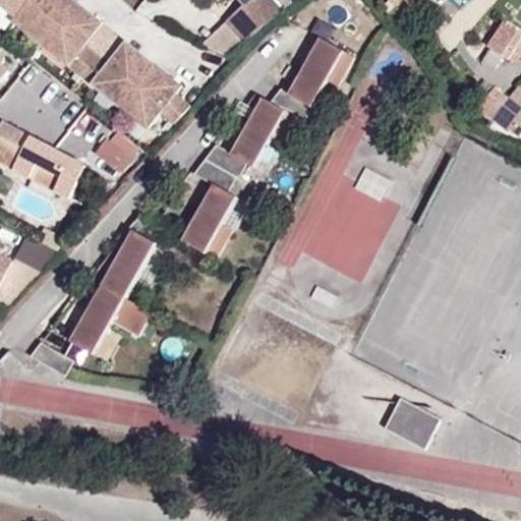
[(0,0),(0,5),(14,17),(12,20),(142,128),(155,114),(169,125),(183,109),(169,97),(176,89),(122,44),(103,66),(79,47),(98,24),(68,0),(0,0)]
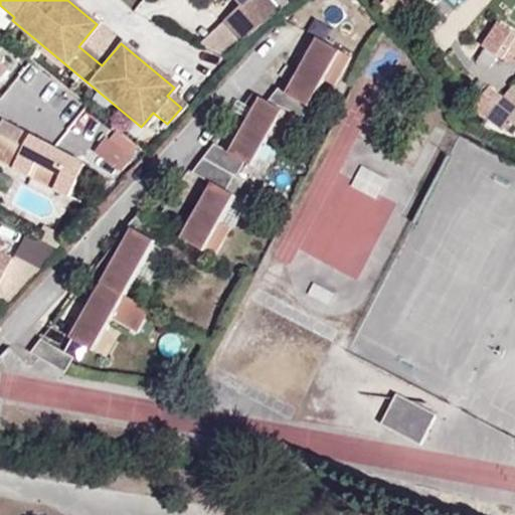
[(234,0),(240,6),(222,21),(240,43),(274,8),(267,0),(234,0)]
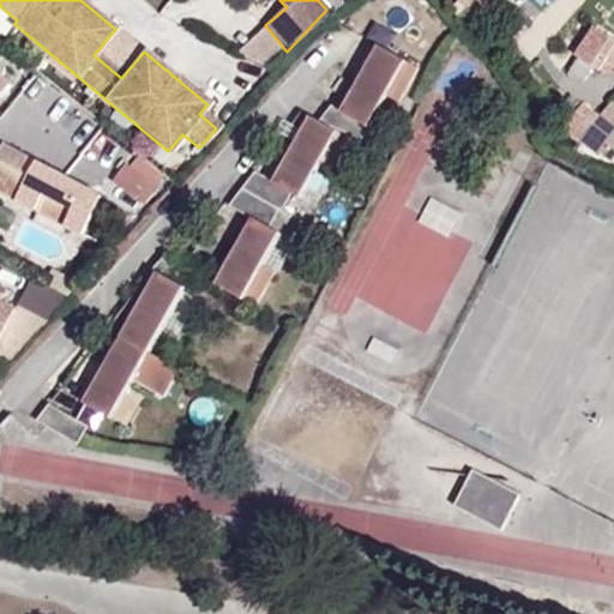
[(461,18),(479,0),(455,0),(452,4),(461,18)]
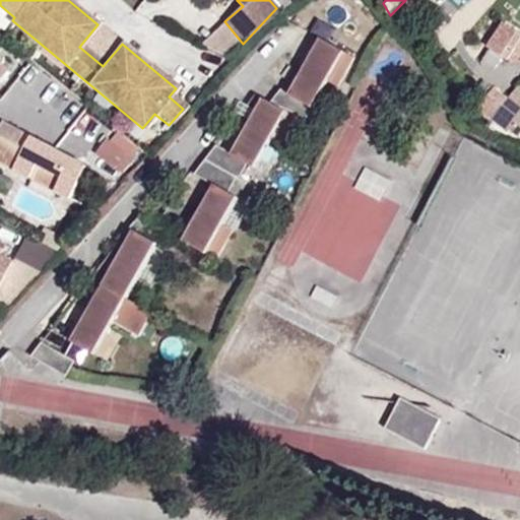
[(322,86),(338,54),(326,48),(339,23),(314,10),(286,62),(275,57),(266,75),(298,92),(305,77),(322,86)]
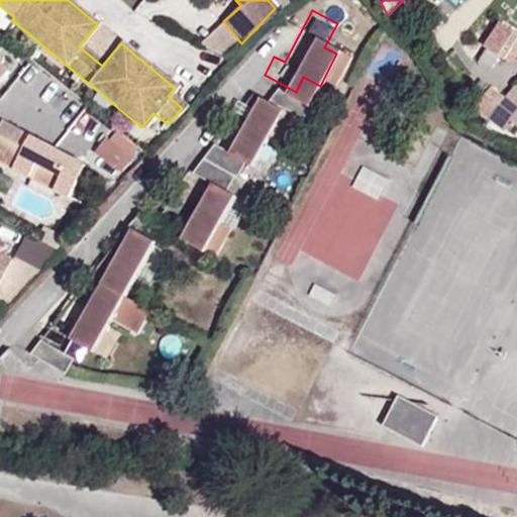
[(516,30),(502,19),(485,41),(505,58),(512,48),(516,52),(516,30)]
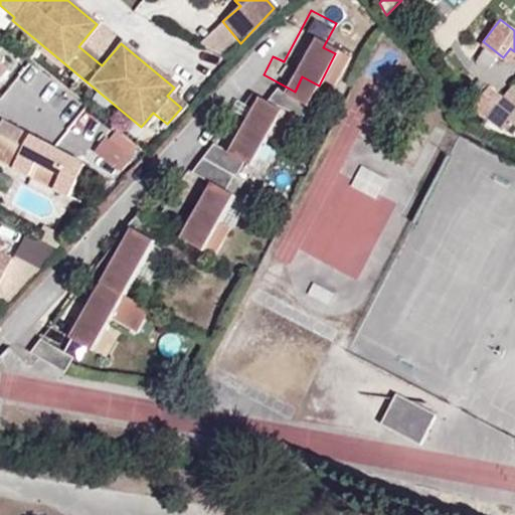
[(90,40),(104,52),(121,33),(107,20),(90,40)]
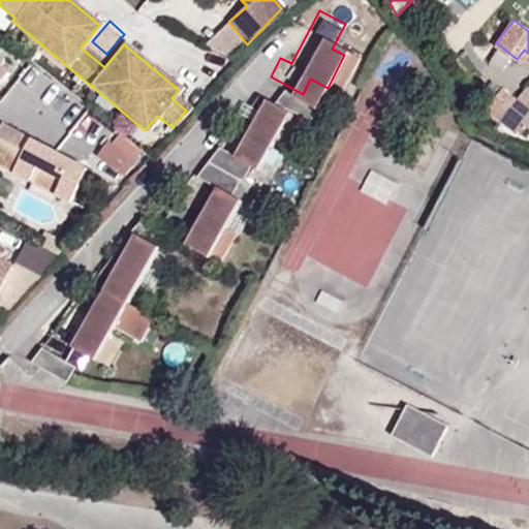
[(247,44),(228,22),(201,47),(231,61),(247,44)]
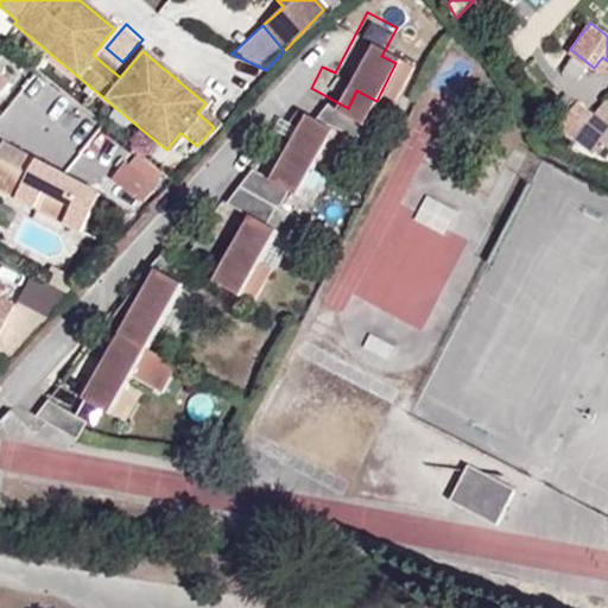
[(352,293),(419,330),(467,244),(448,233),(458,211),(426,194),(417,210),(404,203),(462,99),(434,83),(314,302),(340,316),(352,293)]
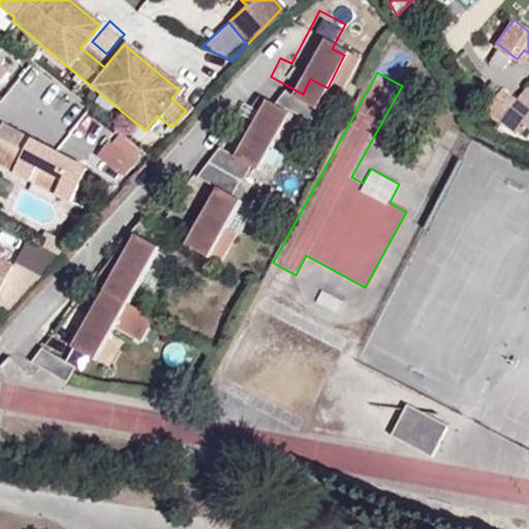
[(528,82),(498,119),(528,145),(528,144),(528,82)]
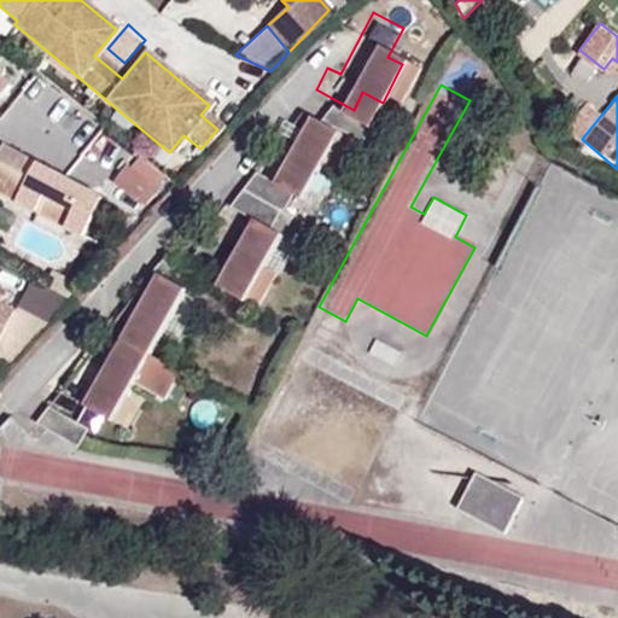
[(287,286),(308,245),(289,235),(301,214),(292,209),(309,178),(320,184),(334,156),(351,164),(371,128),(322,103),(291,164),(269,152),(240,186),(270,203),(239,262),(287,286)]
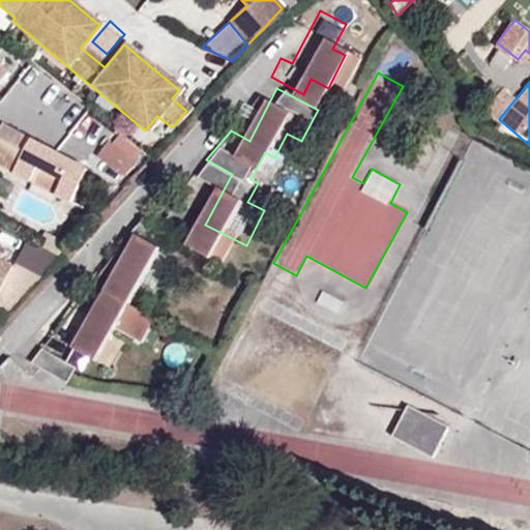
[(0,128),(0,164),(32,181),(39,167),(65,181),(75,163),(3,123),(0,128)]
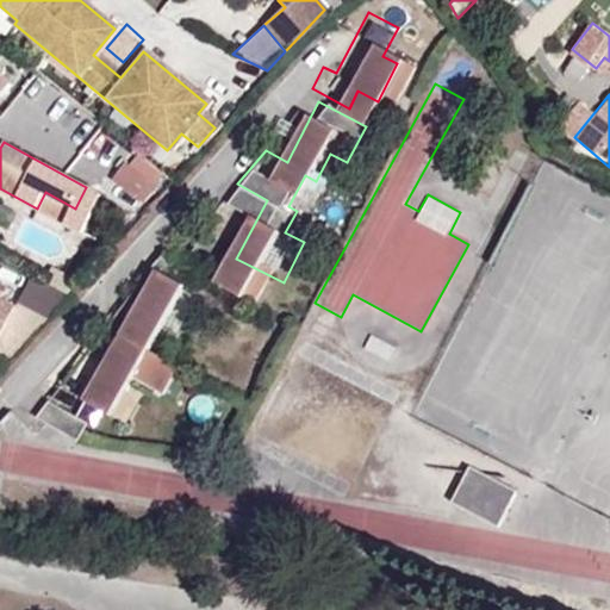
[(528,147),(416,422),(540,473),(531,543),(489,527),(332,509),(331,518),(412,552),(441,554),(464,564),(609,579),(609,205),(598,200),(571,198),(558,192),(535,190),(520,229),(528,147)]
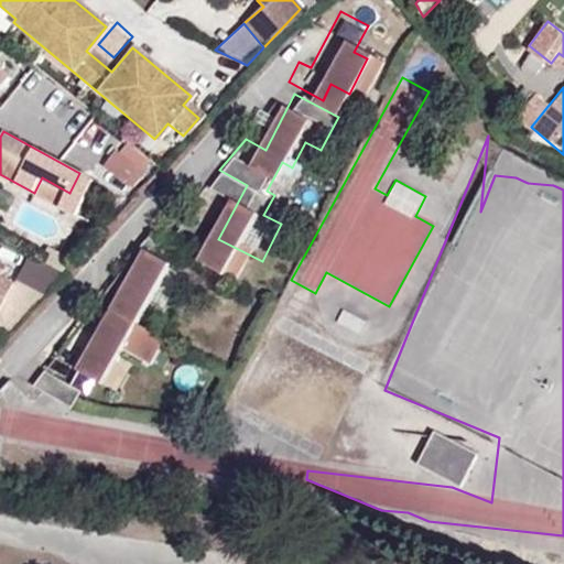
[(126,139),(105,165),(132,187),(153,161),(126,139)]
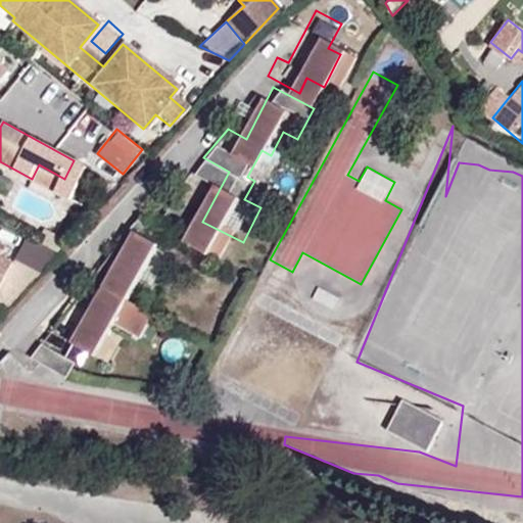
[(39,164),(32,179),(57,192),(64,179),(39,164)]
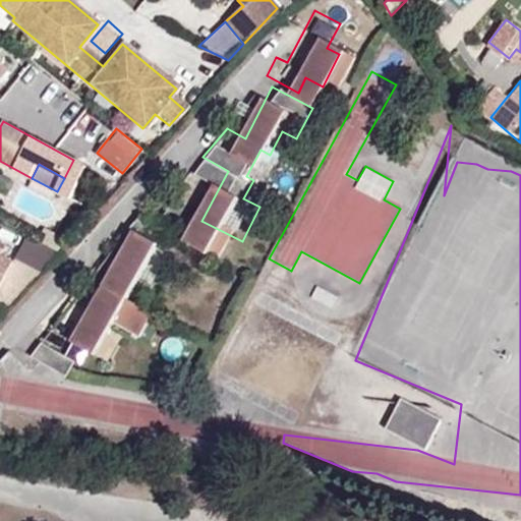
[(55,250),(88,214),(73,204),(66,214),(60,210),(54,219),(58,221),(43,243),(55,250)]
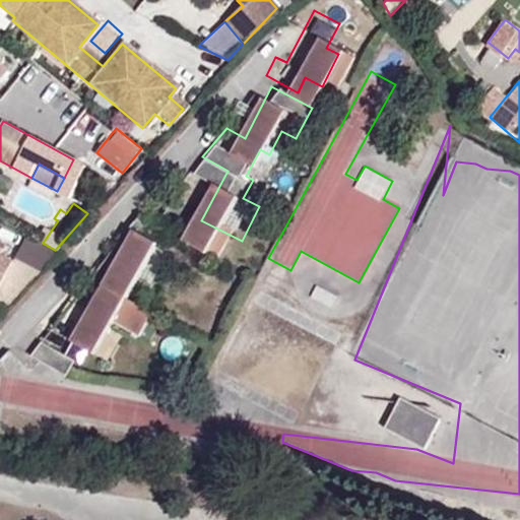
[(161,230),(136,216),(129,231),(154,244),(161,230)]
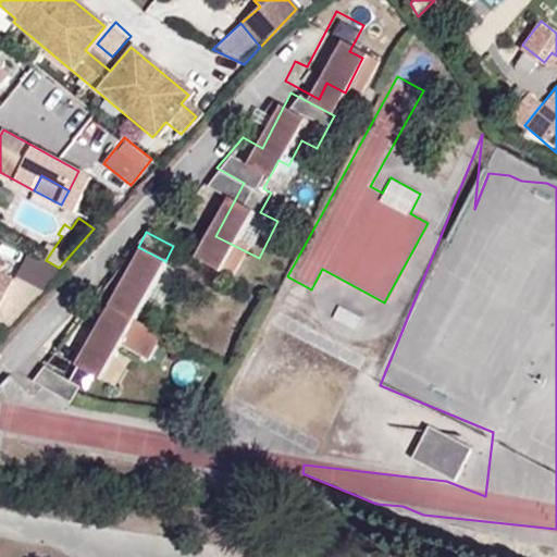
[(159,356),(172,331),(138,313),(165,261),(138,247),(83,354),(109,367),(124,337),(159,356)]
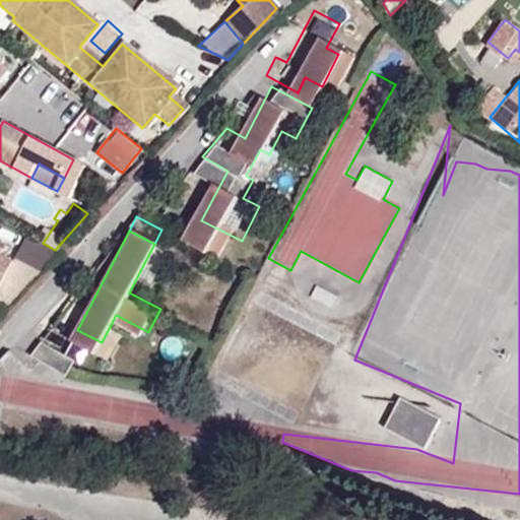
[(0,304),(33,269),(10,257),(8,262),(0,257),(0,304)]
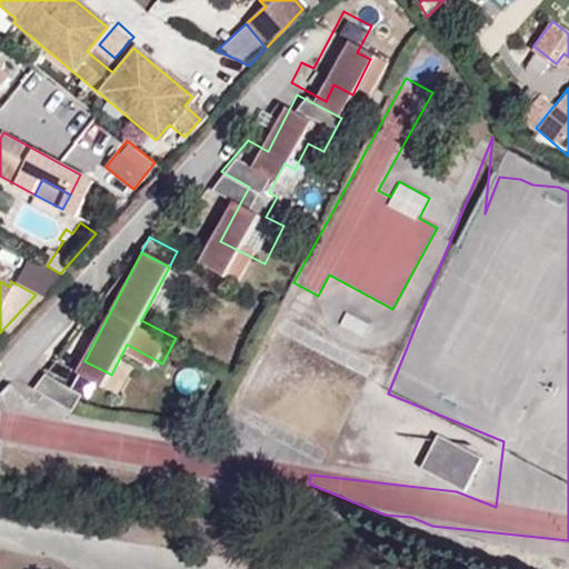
[(77,399),(88,377),(56,359),(38,379),(77,399)]
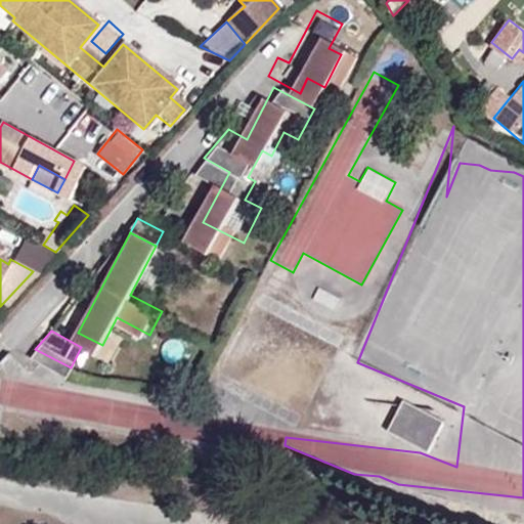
[(187,410),(23,388),(19,413),(163,433),(163,431),(184,434),(187,410)]
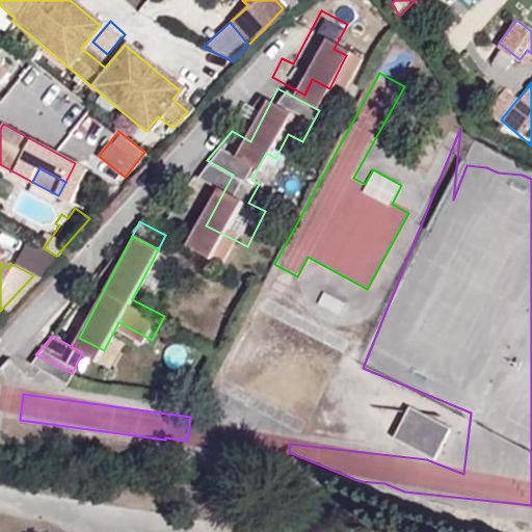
[(394,433),(399,435),(416,405),(410,402),(394,433)]
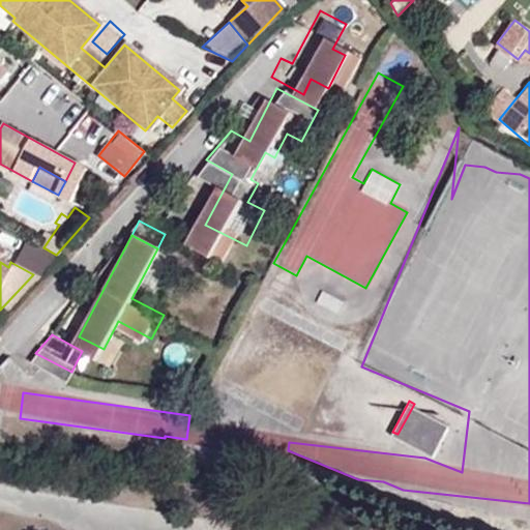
[(434,453),(450,422),(414,404),(398,434),(434,453)]
